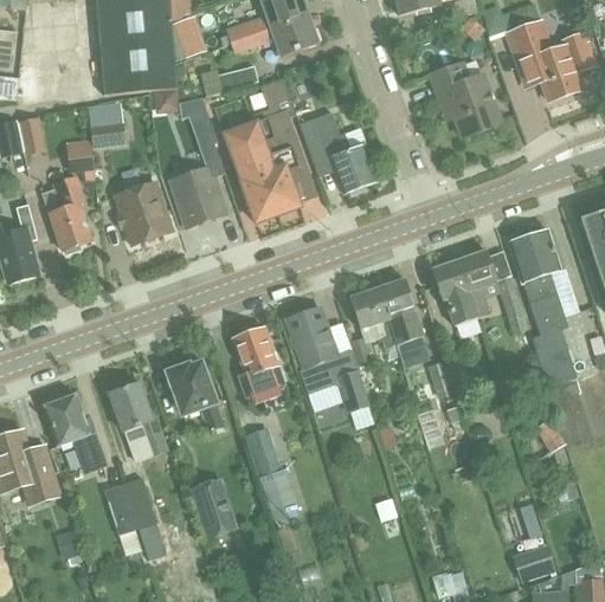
[(103,96),(178,89),(177,88),(174,63),(168,0),(94,0),(103,96)]
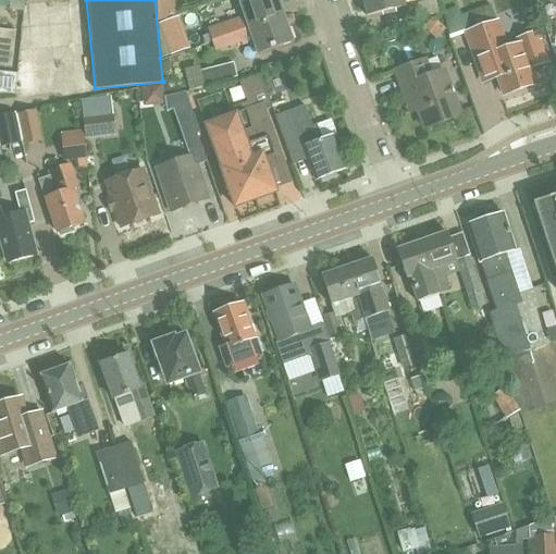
[(248,26),(283,13),(278,0),(242,0),(239,1),(244,14),(207,27),(211,39),(238,29),(238,32),(244,29),(243,26),(247,24),(248,26)]
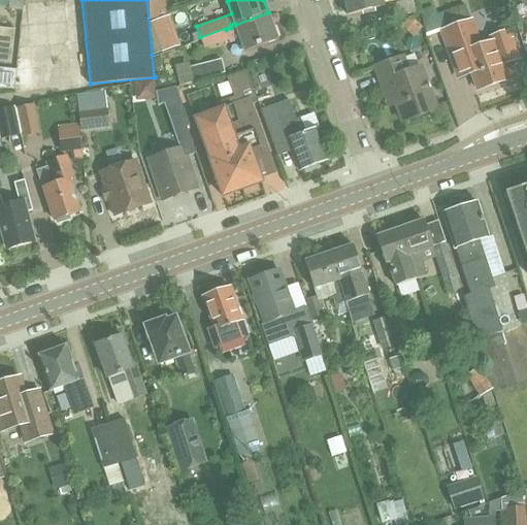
[(343,0),(347,11),(383,3),(382,0),(343,0)]
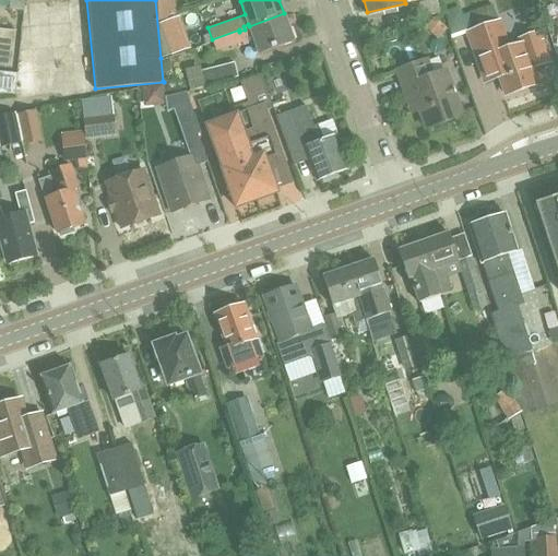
[(422,13),(435,10),(432,0),(418,0),(422,13)]
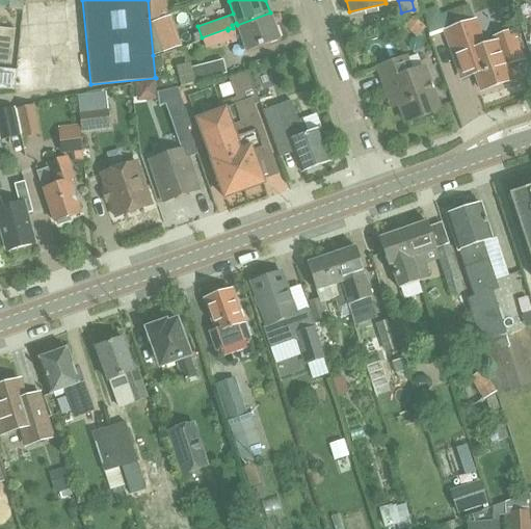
[(440,12),(446,28),(459,67),(473,61),(482,88),(510,78),(509,74),(520,70),(515,58),(521,56),(519,50),(521,49),(515,35),(513,36),(511,29),(495,35),(497,38),(483,44),(474,18),(468,3),(440,12)]
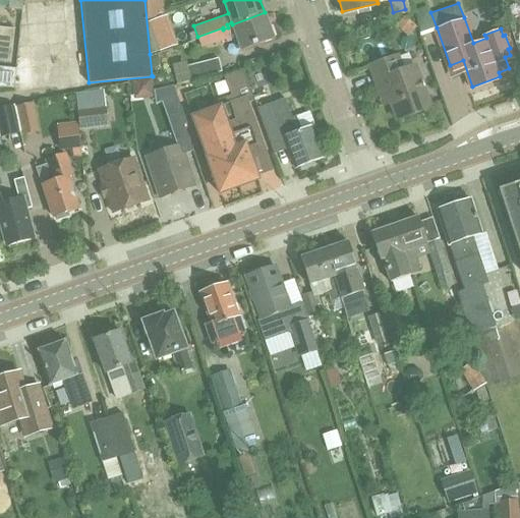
[(223,27),(197,37),(200,45),(225,37),(226,39),(236,36),(240,48),(273,37),(265,12),(232,24),(231,22),(227,24),(228,27),(223,30),(223,27)]
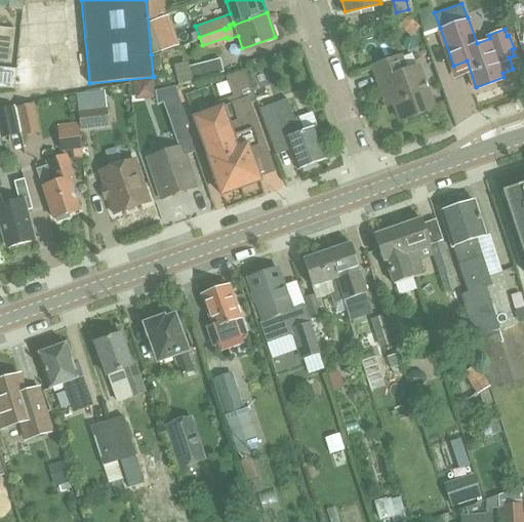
[(13,27),(0,25),(0,41),(12,43),(13,27)]
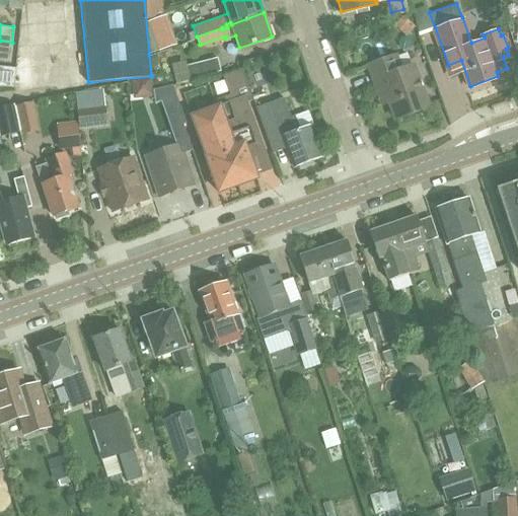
[(396,118),(429,106),(414,64),(400,69),(395,54),(369,63),(379,92),(386,89),(396,118)]
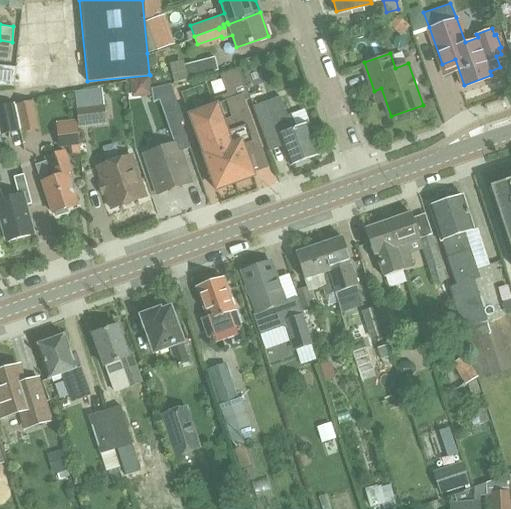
[(214,55),(184,63),(183,58),(169,61),(174,81),(187,78),(187,76),(217,68),(214,55)]
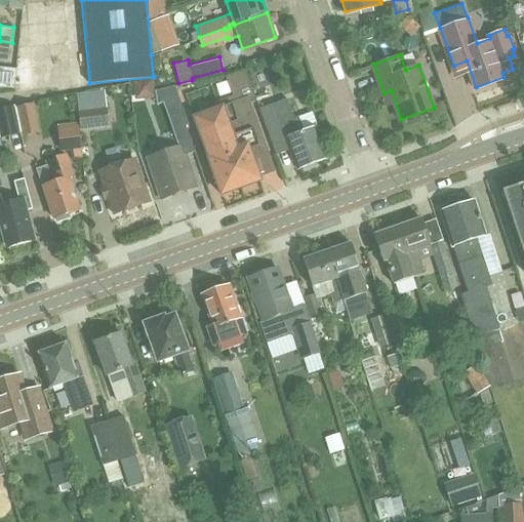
[(14,67),(0,65),(0,85),(12,87),(14,67)]
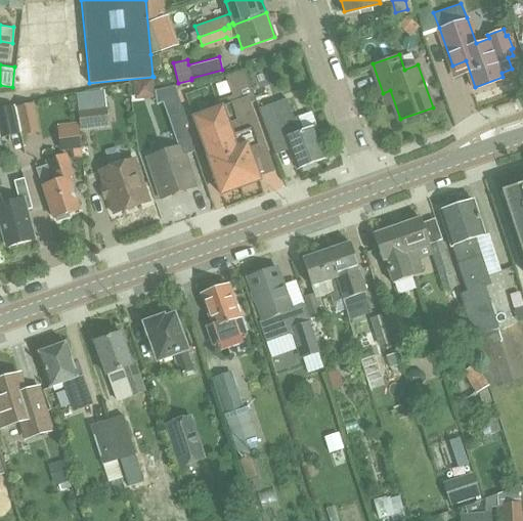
[(220,192),(258,178),(257,174),(272,169),(249,101),(255,99),(255,98),(244,67),(224,74),(231,94),(215,100),(217,106),(192,115),(220,192)]
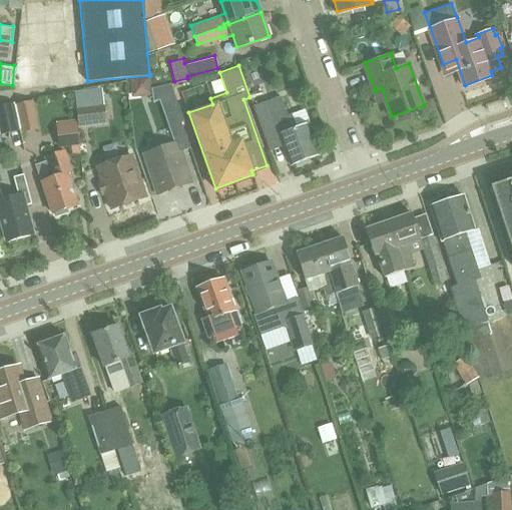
[(152,100),(158,98),(173,92),(169,82),(150,86),(152,100)]
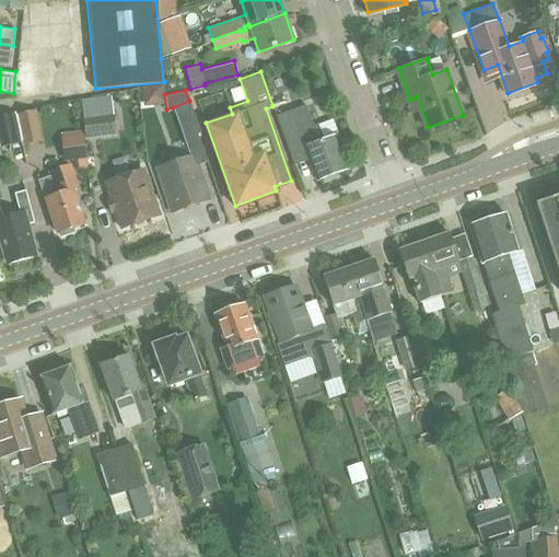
[(193,108),(189,101),(173,107),(175,114),(193,108)]
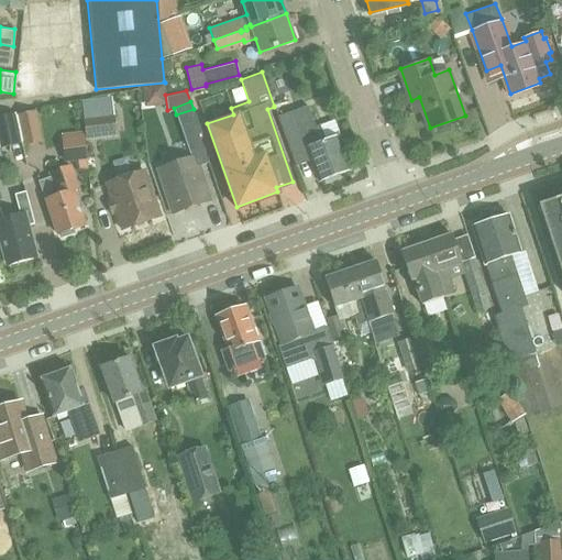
[(320,122),(316,124),(308,103),(277,114),(296,164),(293,155),(308,149),(319,179),(350,167),(338,134),(326,139),(320,122)]
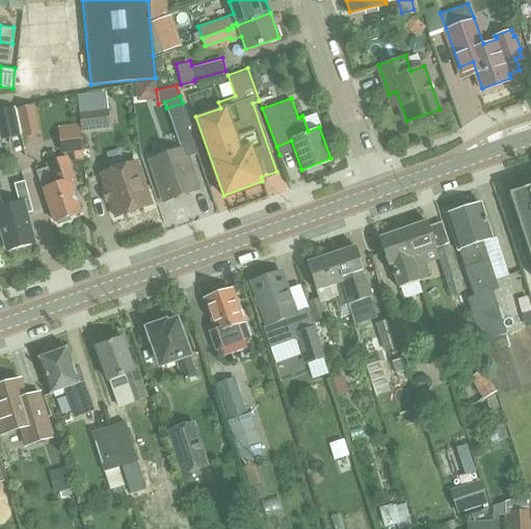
[(108,125),(106,103),(79,106),(81,128),(108,125)]
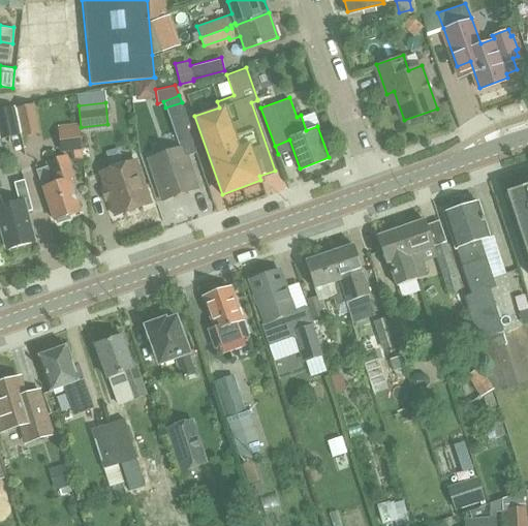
[(182,102),(165,107),(168,115),(184,110),(182,102)]
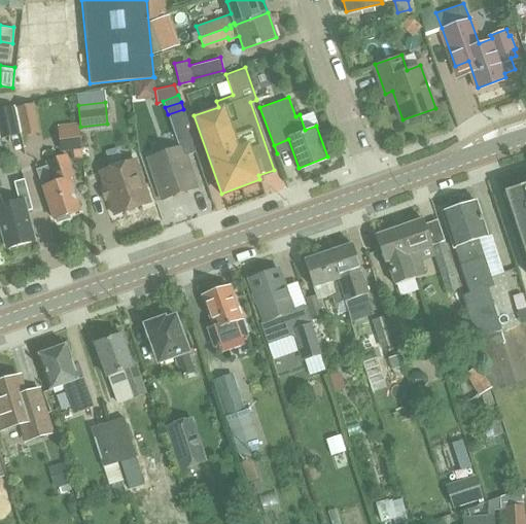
[(13,104),(0,107),(0,137),(21,133),(13,104)]
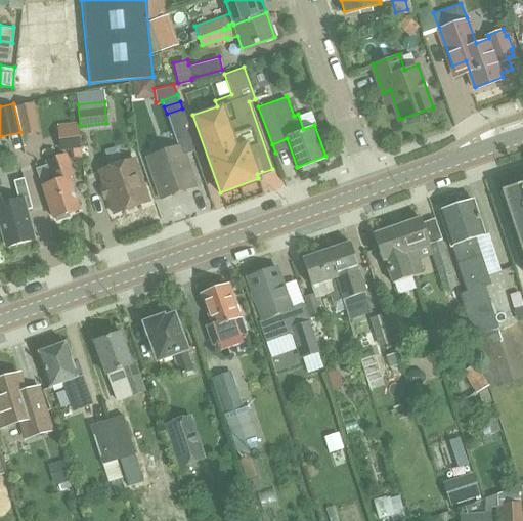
[(169,121),(184,115),(182,109),(167,114),(169,121)]
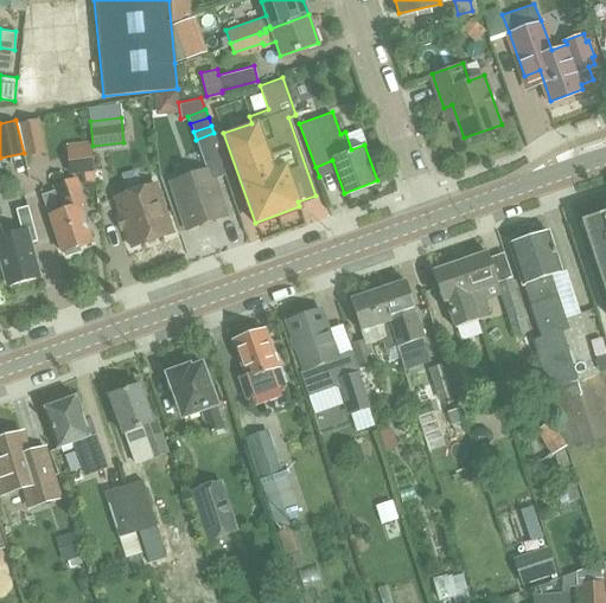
[(214,133),(196,140),(199,148),(214,142),(217,141),(214,133)]
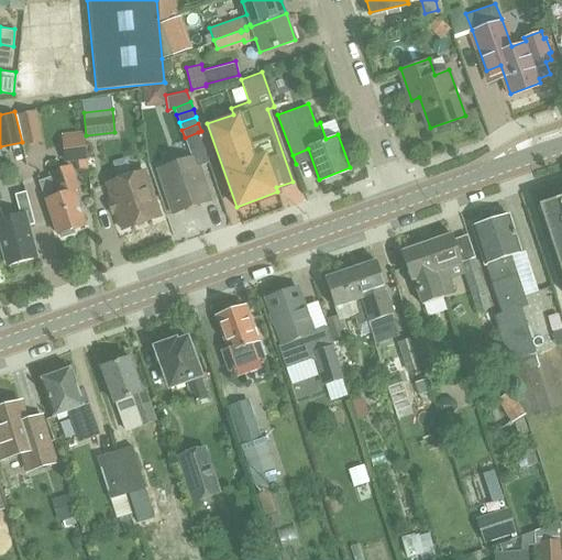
[(185,138),(189,151),(202,146),(198,132),(185,138)]
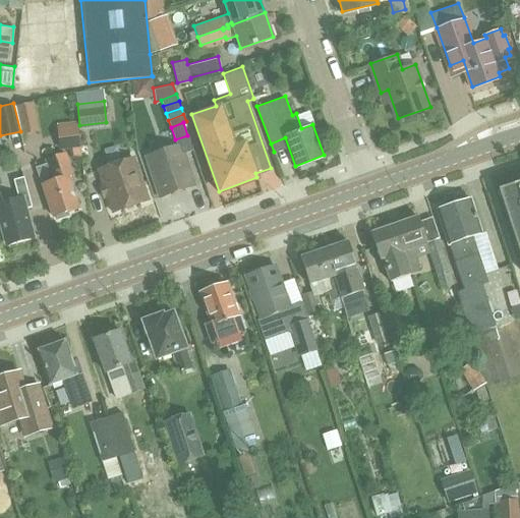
[(80,155),(79,142),(77,124),(58,126),(59,146),(60,157),(80,155)]
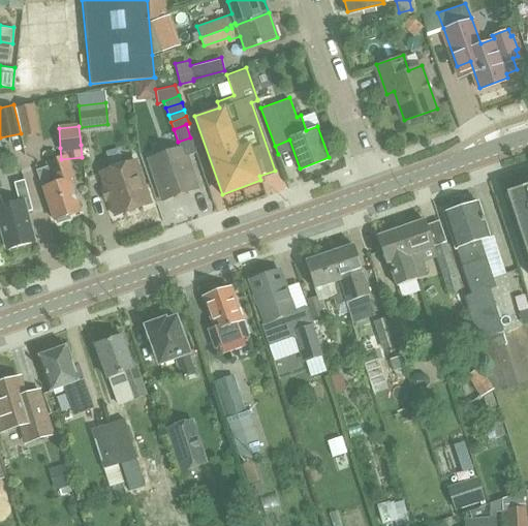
[(114,159),(136,154),(132,134),(110,140),(114,159)]
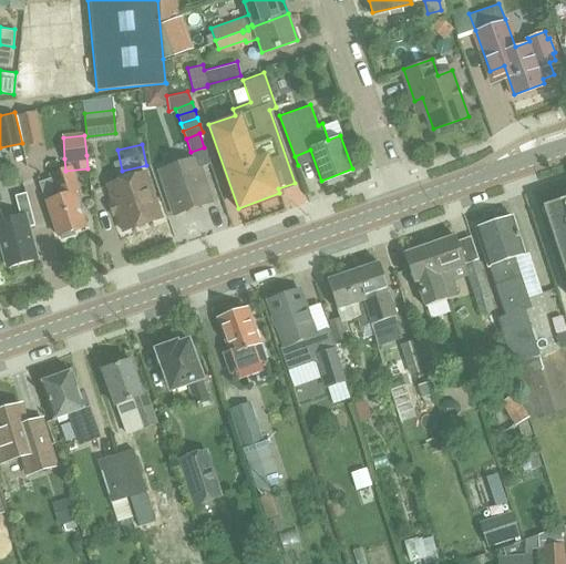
[(204,147),(191,152),(193,156),(197,155),(201,165),(209,162),(204,147)]
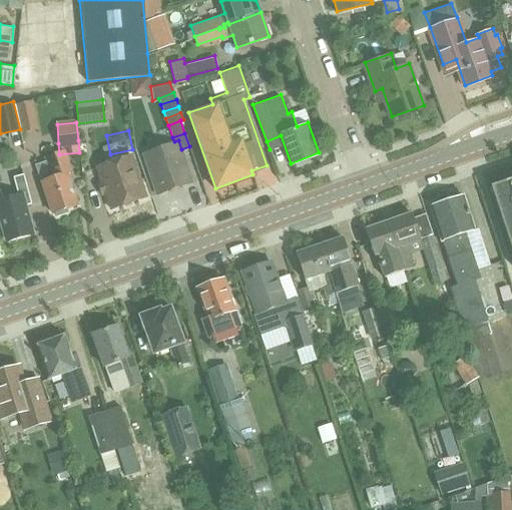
[(156,191),(192,179),(181,149),(178,140),(143,153),(156,191)]
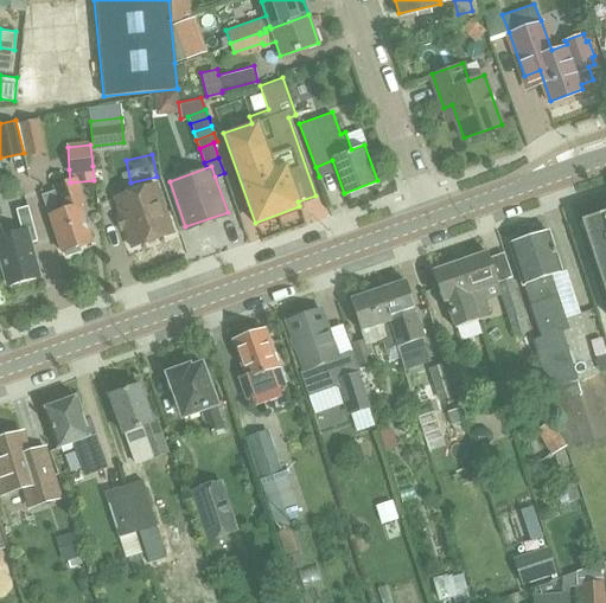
[(172,232),(154,183),(114,196),(131,245),(172,232)]
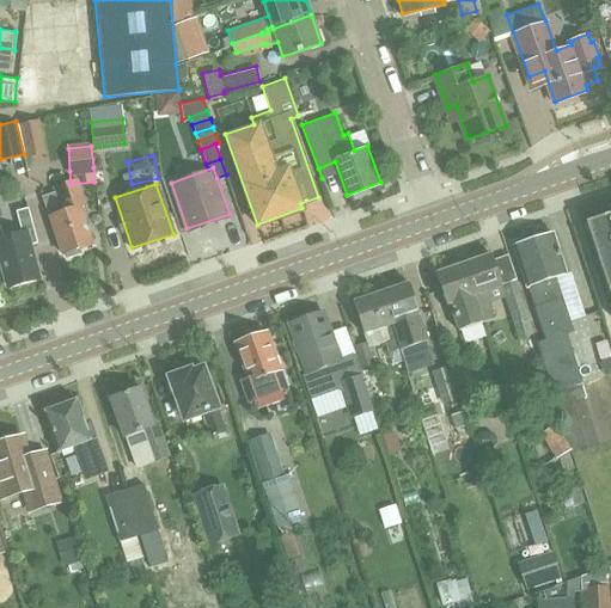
[(79,204),(86,203),(80,188),(57,196),(62,209),(50,214),(63,252),(92,243),(79,204)]
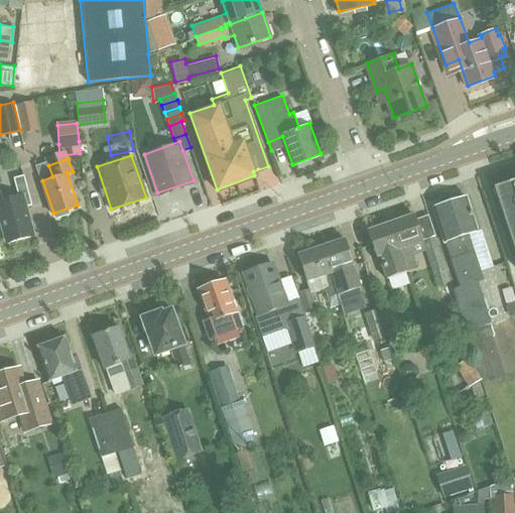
[(6,240),(31,234),(23,205),(30,203),(23,173),(12,176),(17,191),(14,196),(2,199),(0,191),(0,219),(6,240)]
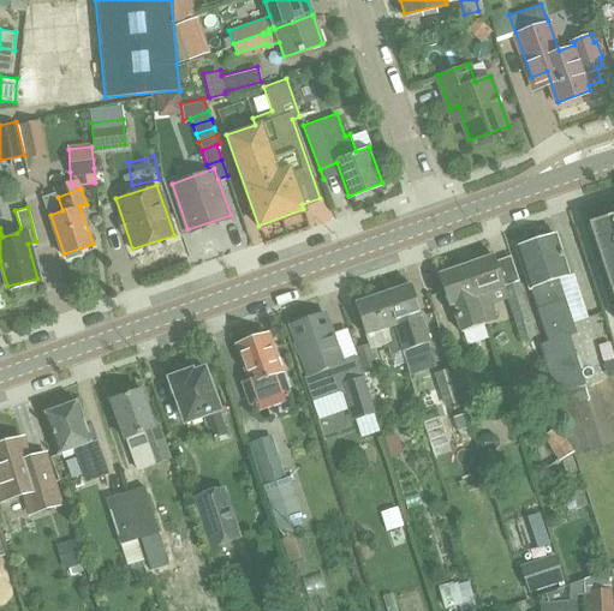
[(613,213),(586,222),(613,305),(613,213)]
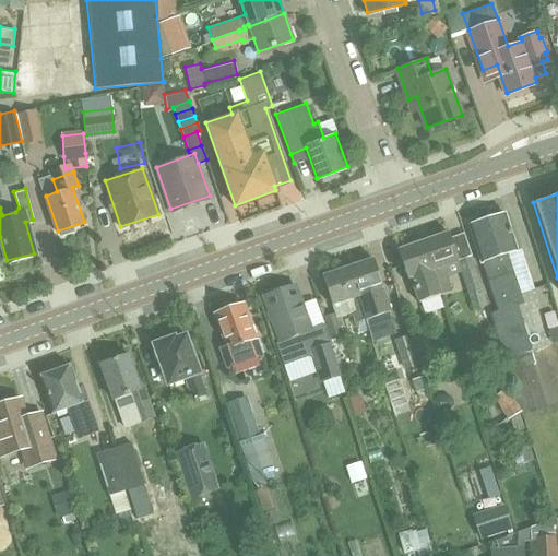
[(511,270),(506,252),(515,250),(505,212),(469,223),(479,261),(486,278),(511,270)]
